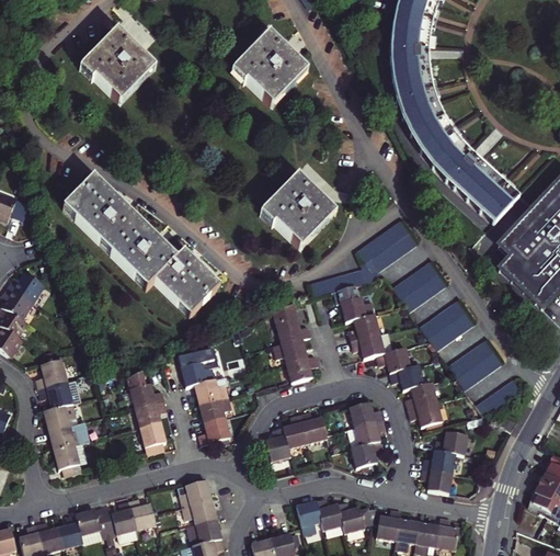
[(397,0),(390,24),(389,58),(397,103),(416,143),(435,167),(491,220),(517,193),(510,185),(496,172),(478,154),(470,147),(461,139),(456,132),(445,116),(434,93),(434,92),(432,84),(430,76),(427,64),(427,54),(427,46),(429,29),(430,24),(432,14),(434,6),(436,0),(397,0)]
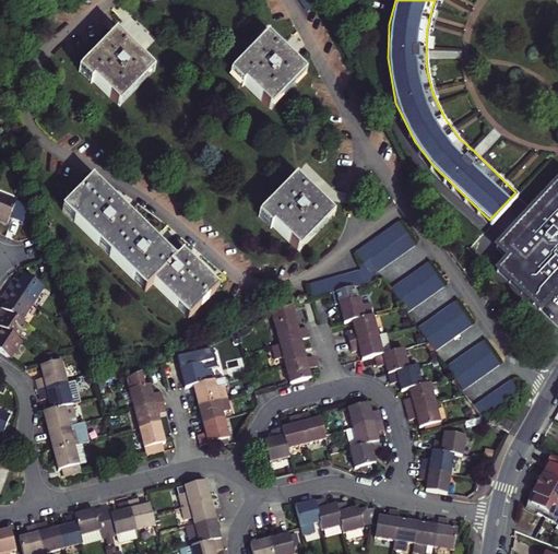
[(116,99),(151,62),(130,43),(114,27),(79,65),(116,99)]
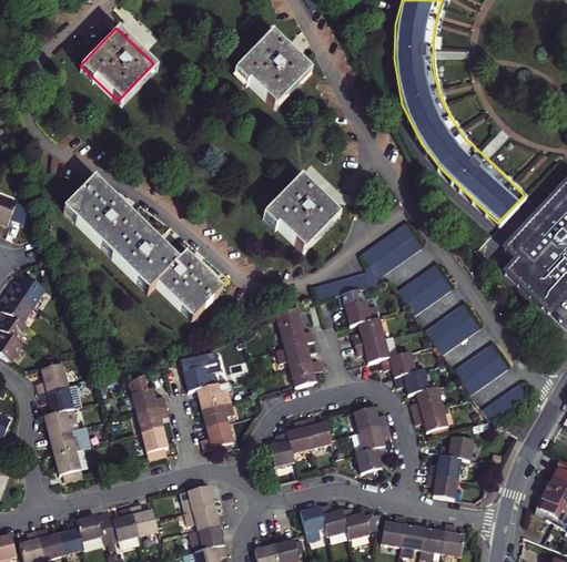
[(235,69),(273,104),(307,68),(287,49),(270,32),(235,69)]
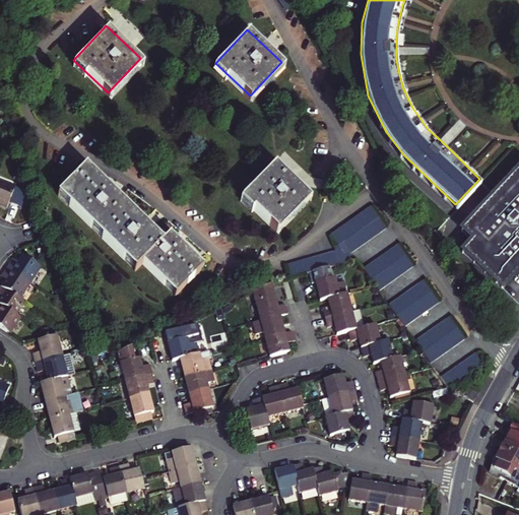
[(415,106),(412,108),(423,122),(426,120),(415,106)]
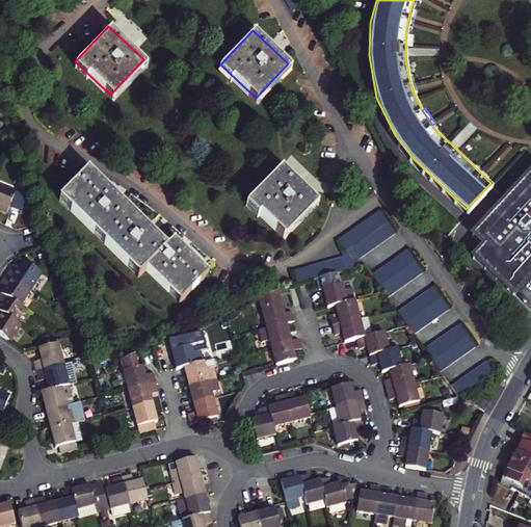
[(468,116),(446,139),(453,146),(475,123),(468,116)]
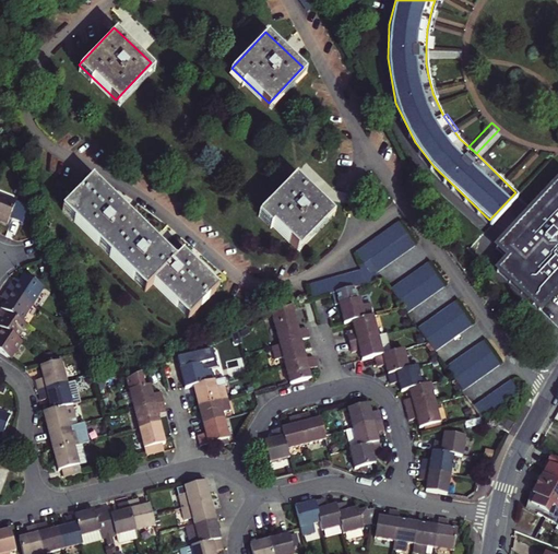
[(497,169),(495,172),(508,185),(510,181),(497,169)]
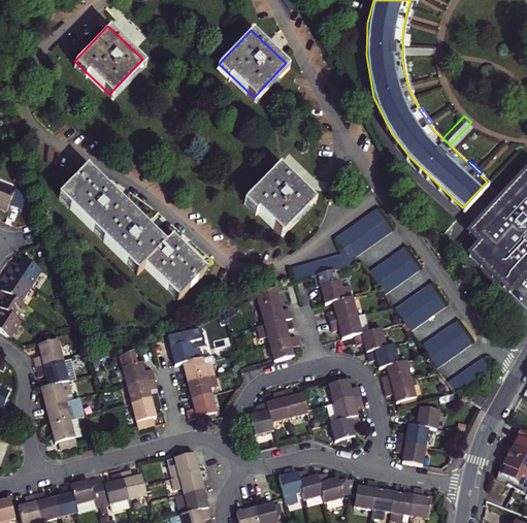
[(526,162),(524,166),(526,167),(526,254),(502,281),(507,286),(526,264),(526,162)]
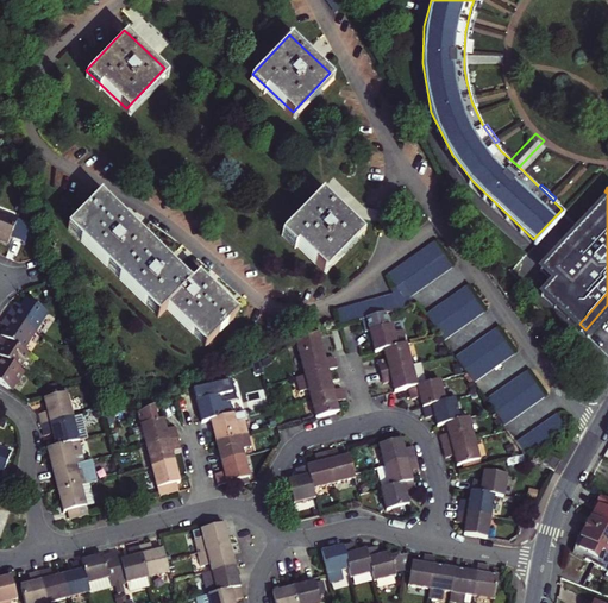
[(281,228),(321,267),(339,246),(358,227),(318,189),(281,228)]
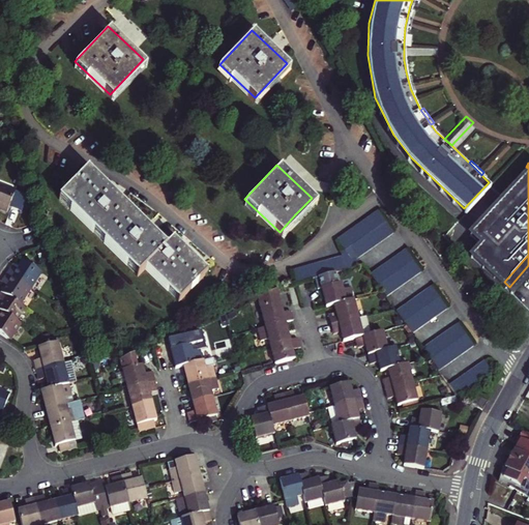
[(184,295),(212,265),(188,242),(178,233),(172,240),(149,220),(108,180),(93,167),(64,197),(143,271),(150,264),(184,295)]
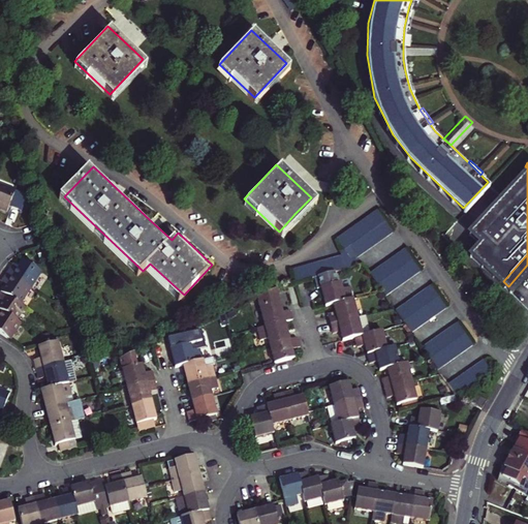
[(468,249),(503,281),(527,254),(527,167),(525,166),(468,227),(478,238),(468,249)]
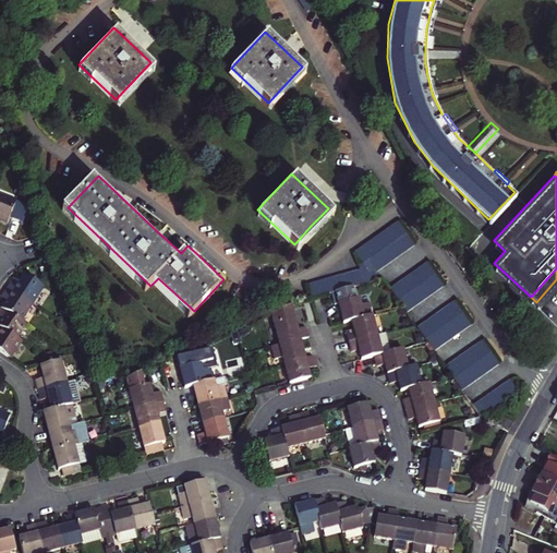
[(0,218),(3,219),(8,220),(10,215),(21,219),(22,218),(31,214),(26,202),(0,191),(0,218)]
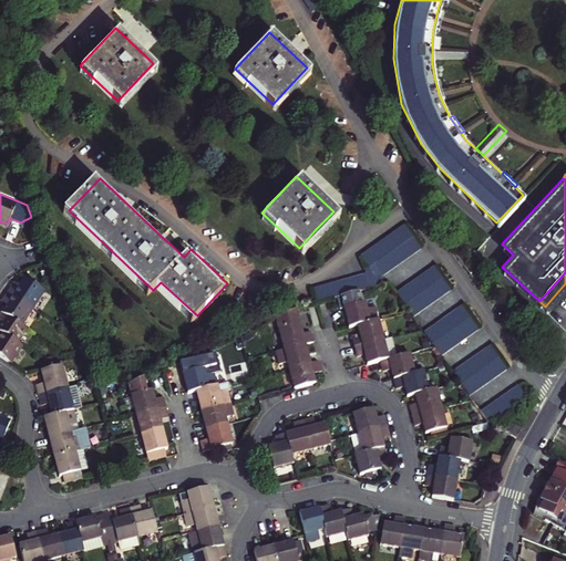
[(402,224),(360,253),(369,267),(374,262),(382,273),(420,247),(402,224)]
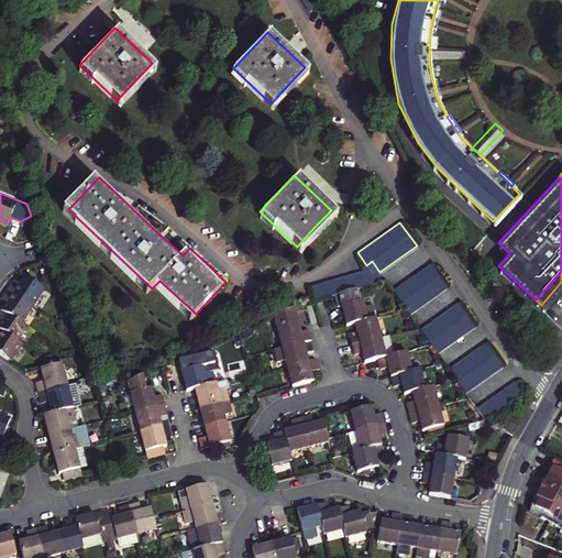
[(409,313),(445,287),(429,264),(393,290),(409,313)]
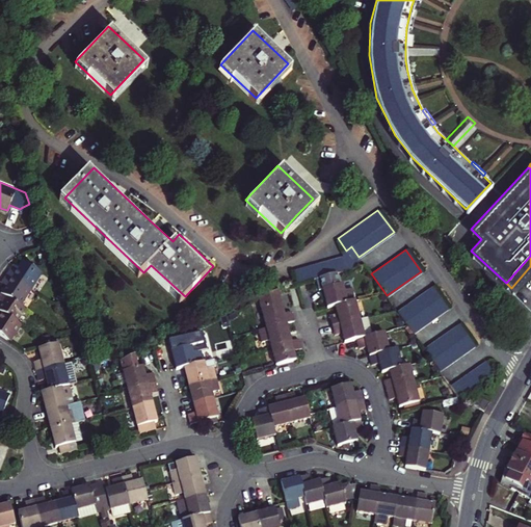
[(288,271),(291,285),(297,284),(318,278),(338,271),(359,265),(357,260),(344,263),(342,256),(288,271)]
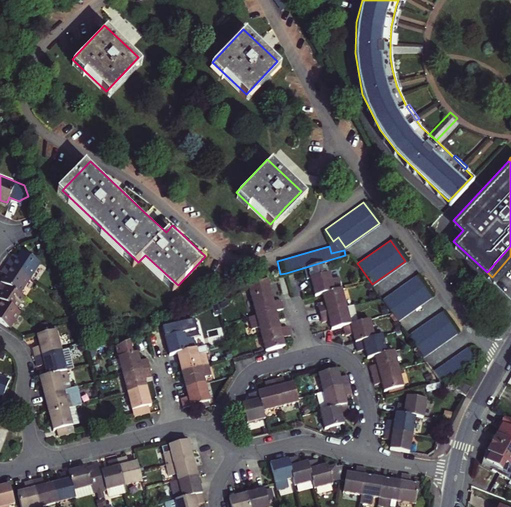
[(15,254),(10,261),(33,278),(44,261),(26,249),(22,256),(16,252),(15,254)]
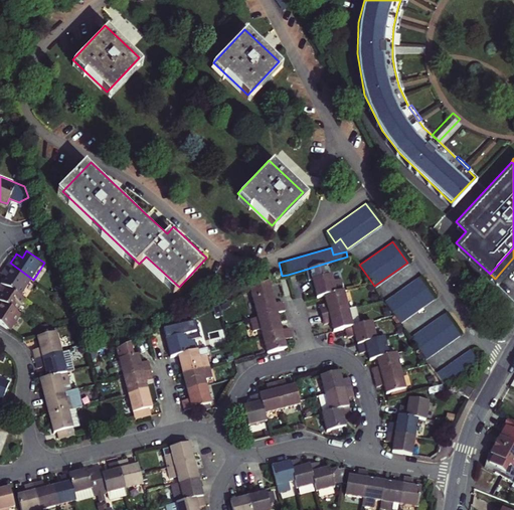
[(33,280),(10,263),(5,272),(3,273),(8,276),(4,282),(23,295),(33,280)]
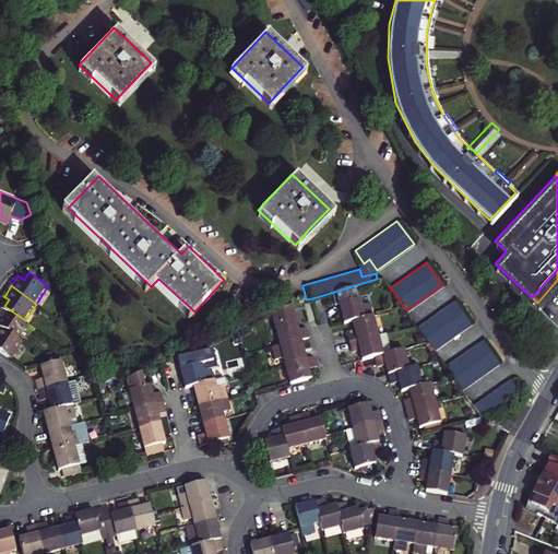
[(354,319),(376,315),(372,302),(365,304),(363,297),(358,298),(355,285),(334,292),(336,304),(341,303),(343,310),(345,321),(354,319)]
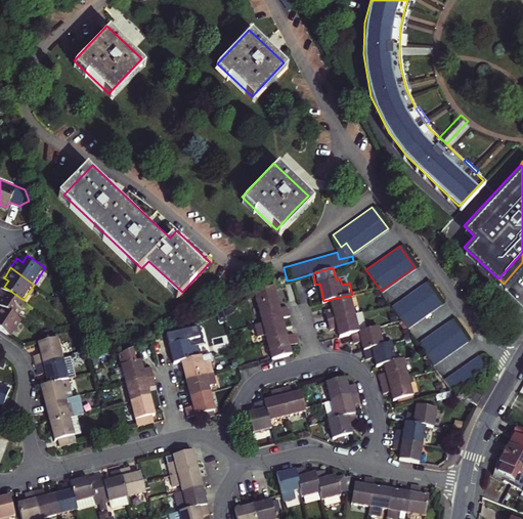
[(441,303),(425,282),(391,305),(407,328),(441,303)]
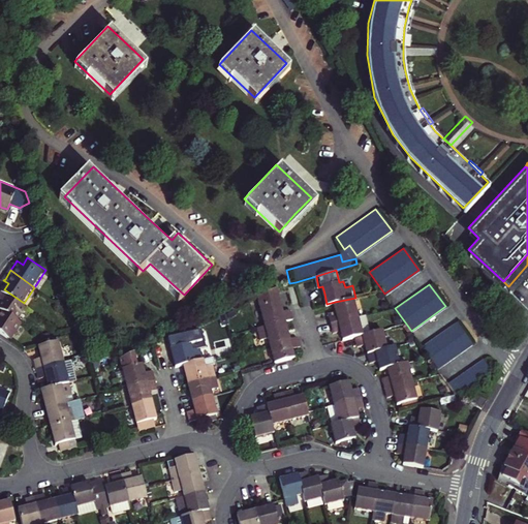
[(292,317),(290,308),(282,310),(281,304),(277,287),(272,288),(257,296),(265,325),(285,319),(292,317)]
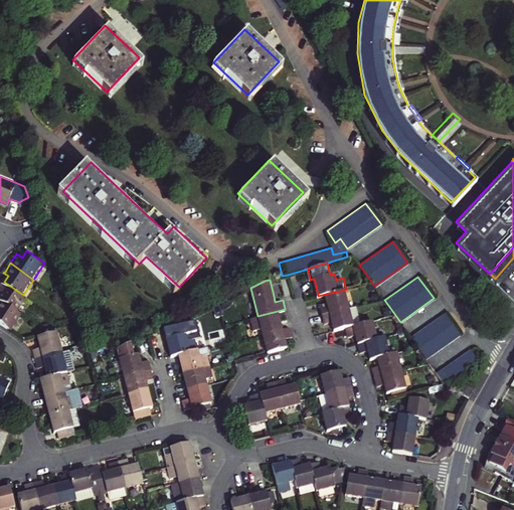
[(23,295),(4,282),(1,287),(0,288),(0,292),(3,295),(1,298),(19,310),(27,298),(23,295)]
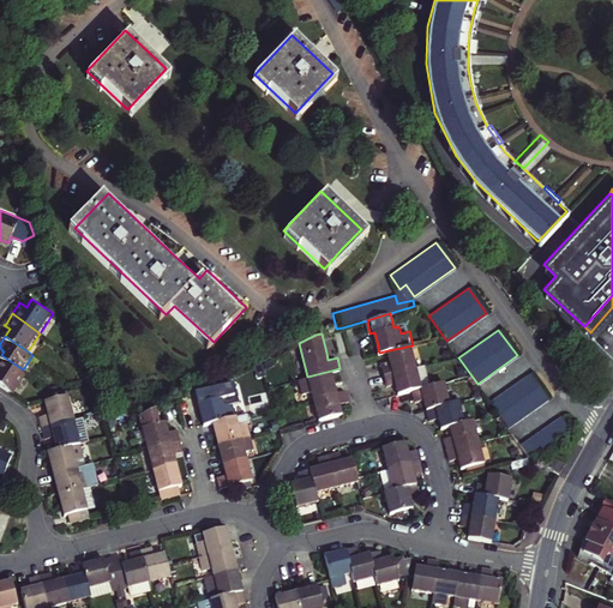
[(384,368),(385,374),(418,366),(413,345),(389,350),(391,361),(383,363),(384,368)]
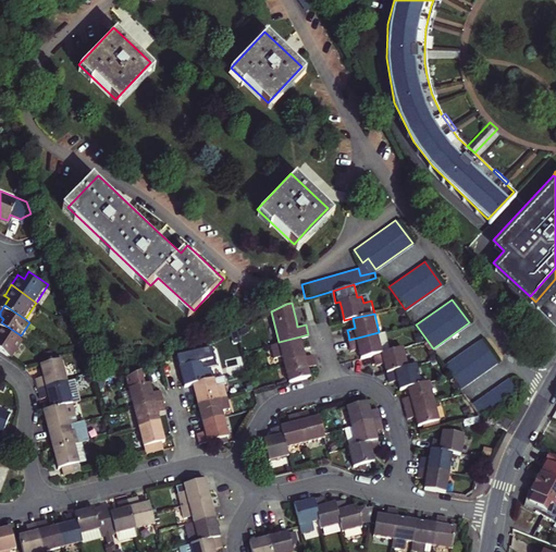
[(21,335),(1,322),(0,323),(0,336),(0,345),(14,355),(26,339),(21,335)]
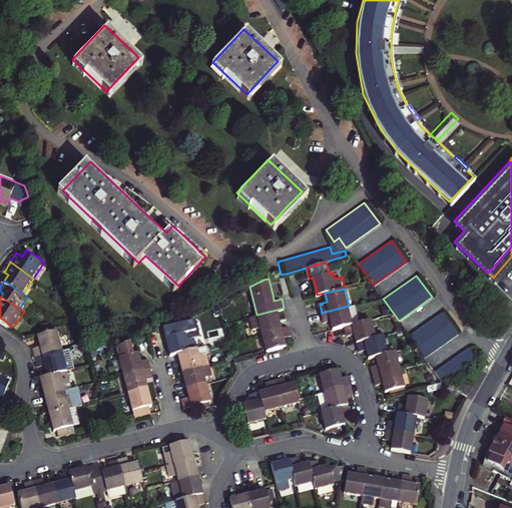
[(349,306),(322,313),(323,318),(324,323),(332,321),(334,329),(339,328),(353,325),(349,306)]
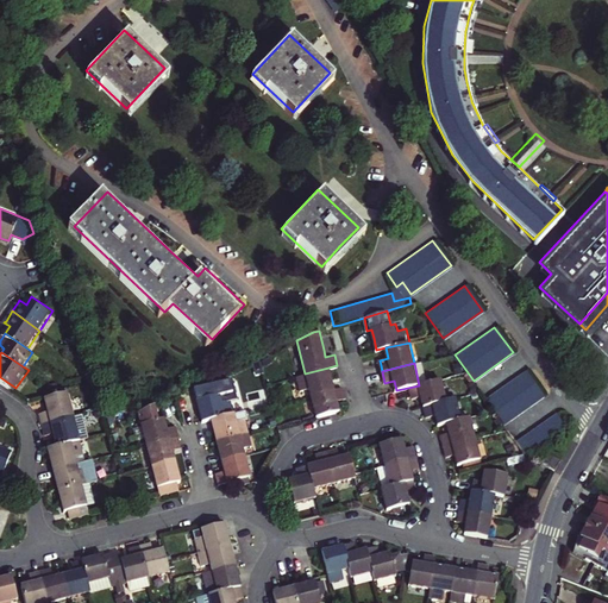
[(328,368),(305,374),(295,376),(299,390),(308,388),(309,394),(333,388),(331,377),(328,368)]
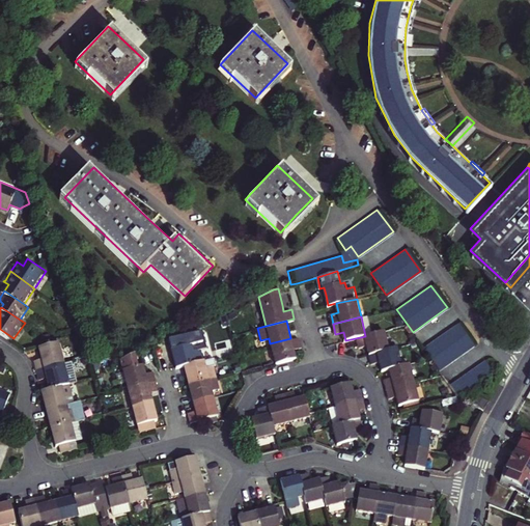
[(472,344),(457,323),(423,347),(439,368),(472,344)]
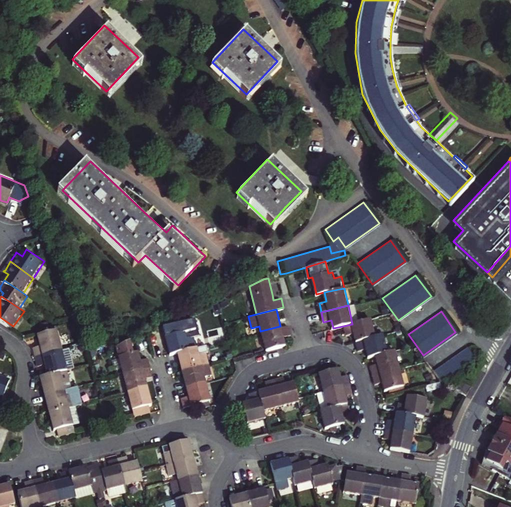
[(372,319),(352,324),(338,327),(341,336),(348,335),(355,333),(356,341),(376,336),(372,319)]
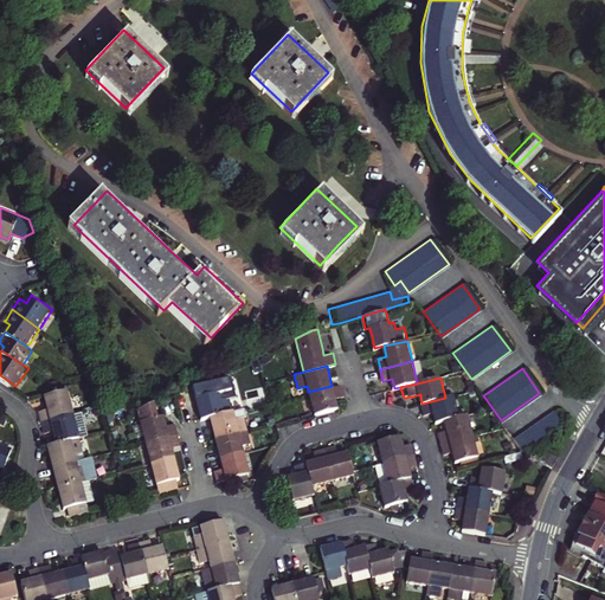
[(308,392),(314,413),(336,407),(334,398),(343,395),(342,389),(340,384),(332,386),(308,392)]
